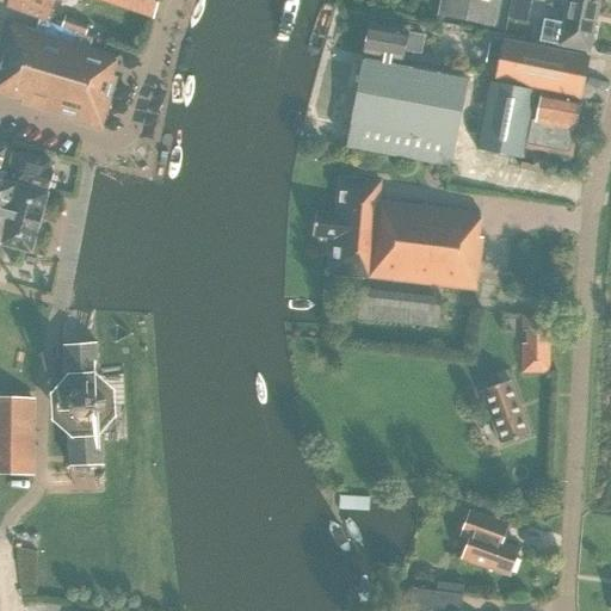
[(7,0),(6,7),(50,23),(56,0),(7,0)]
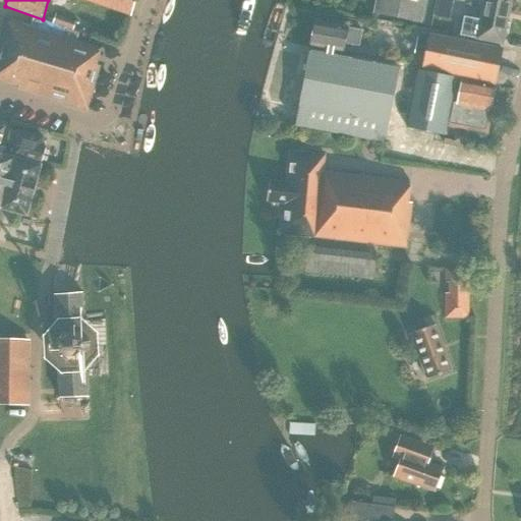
[(89,0),(130,14),(134,0),(89,0)]
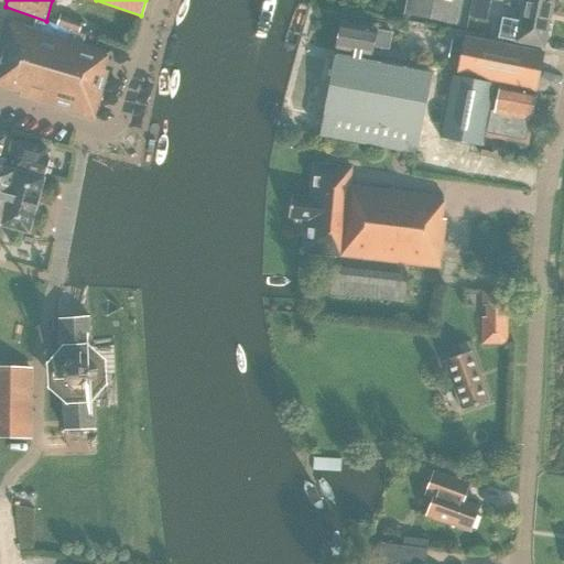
[(405,0),(403,13),(455,24),(461,0),(405,0)]
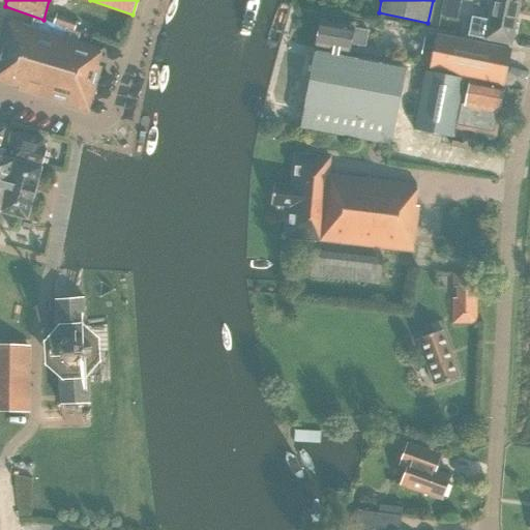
[(457,0),(445,0),(442,18),(453,20),(457,0)]
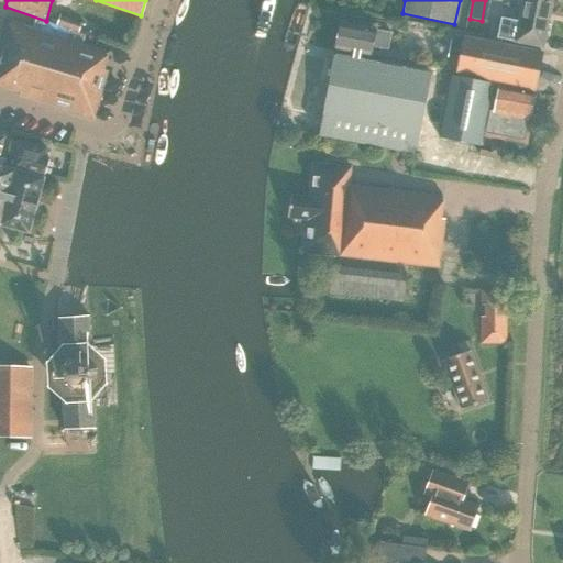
[(522,0),(515,42),(542,47),(552,2),(540,0),(522,0)]
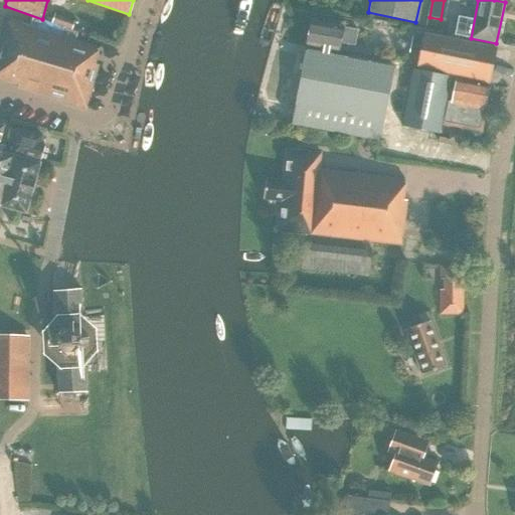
[(52,23),(72,31),(75,21),(55,13),(52,23)]
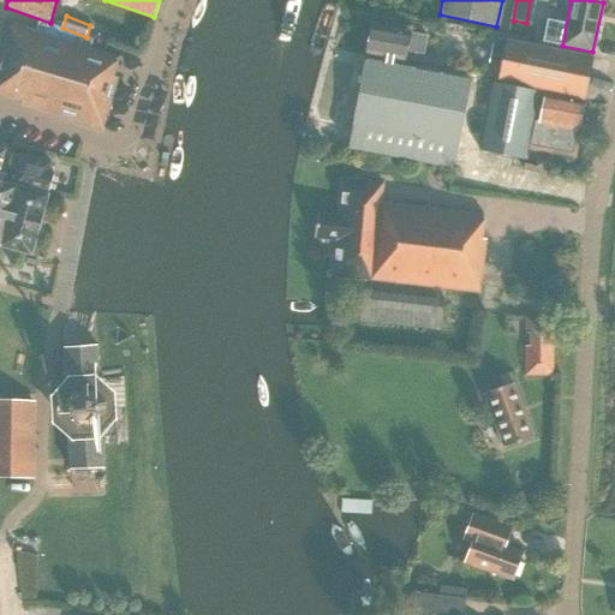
[(36,34),(37,30),(13,23),(11,30),(0,65),(0,93),(23,100),(21,105),(102,127),(117,78),(113,77),(118,58),(36,34)]
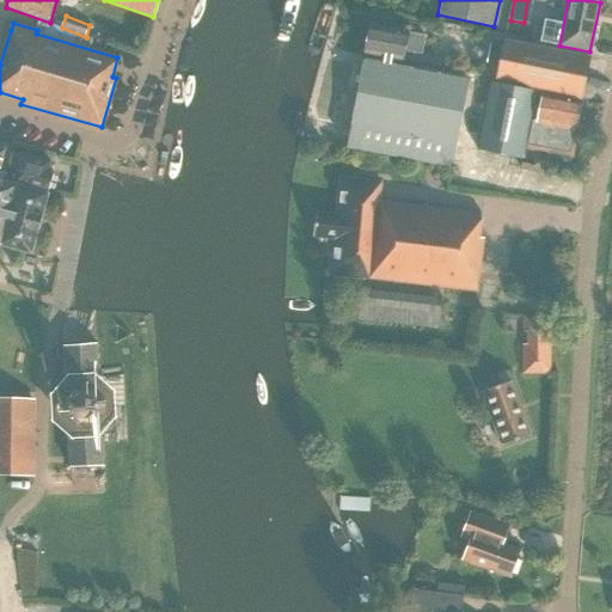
[(404,48),(417,50),(420,35),(407,32),(408,32),(369,25),(363,55),(402,62),(404,48)]
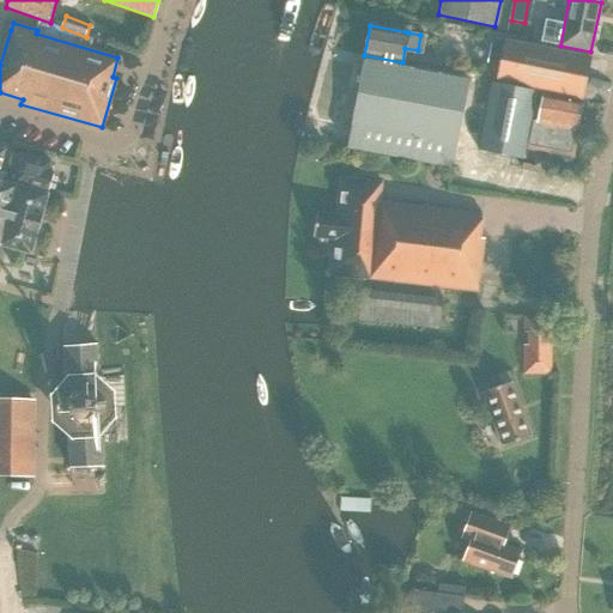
[(496,82),(582,99),(590,58),(504,41),(496,82)]
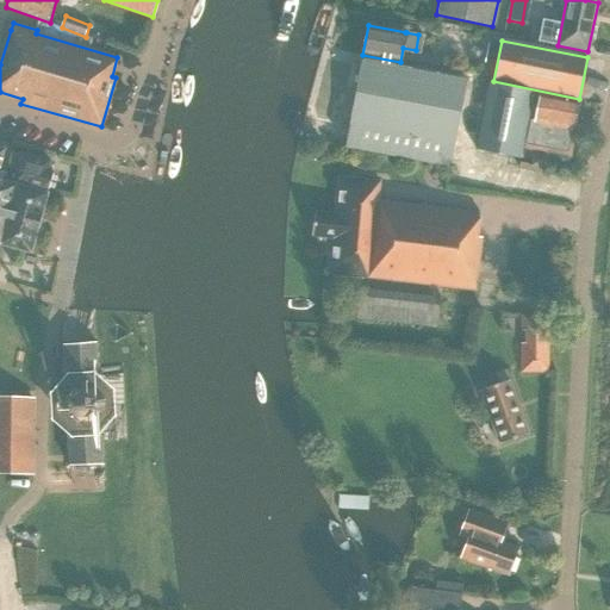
[(346,148),(411,160),(449,167),(466,79),(362,60),(346,148)]
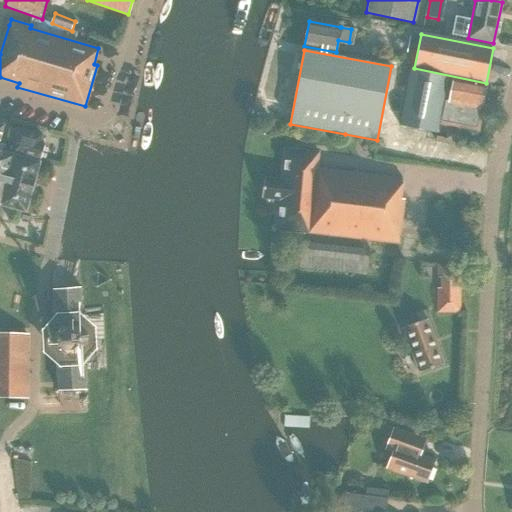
[(400,125),(436,133),(447,76),(411,69),(400,125)]
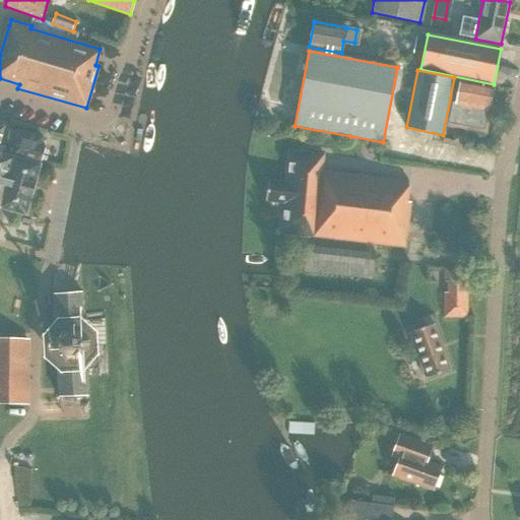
[(483,130),(488,111),(493,87),(460,80),(455,104),(452,103),(448,123),(483,130)]
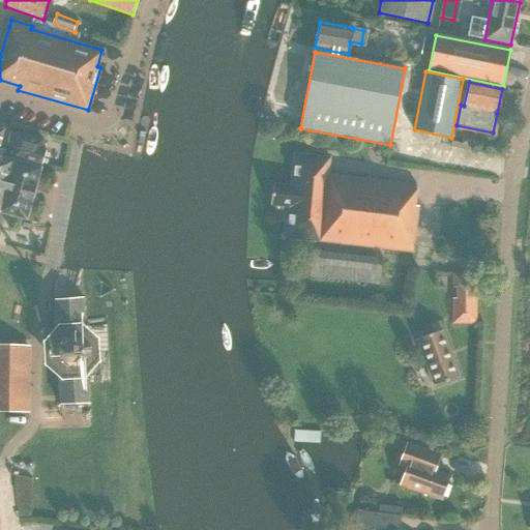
[(11,158),(41,166),(47,149),(41,148),(43,140),(19,134),(9,131),(6,145),(15,147),(11,158)]
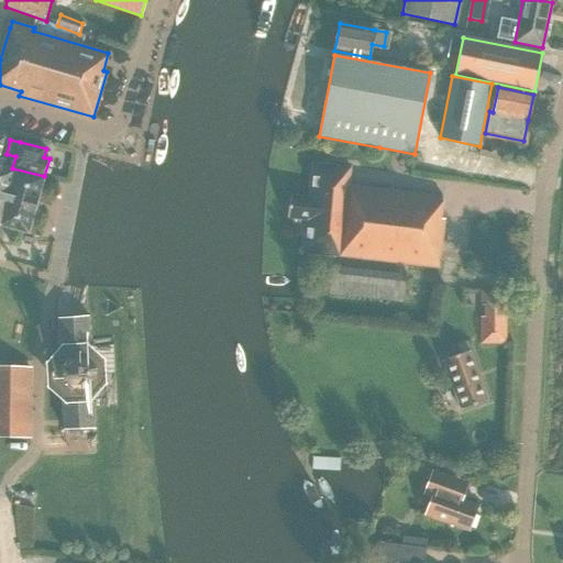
[(490,142),(488,154),(501,157),(503,157),(505,145),(490,142)]
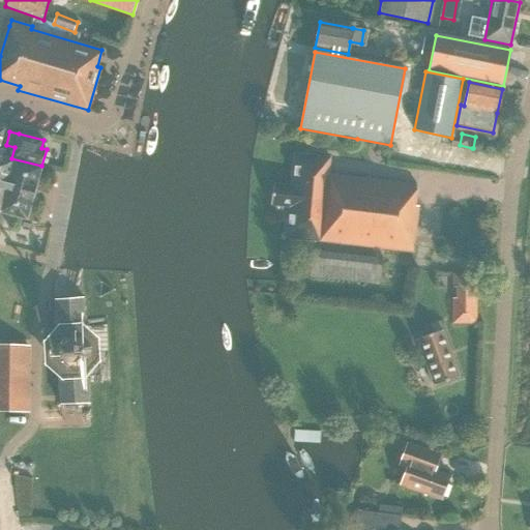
[(273,184),(270,205),(289,207),(285,241),(314,244),(383,253),(413,256),(418,206),(415,206),(417,185),(328,175),(330,157),(294,154),(291,186),(273,184)]
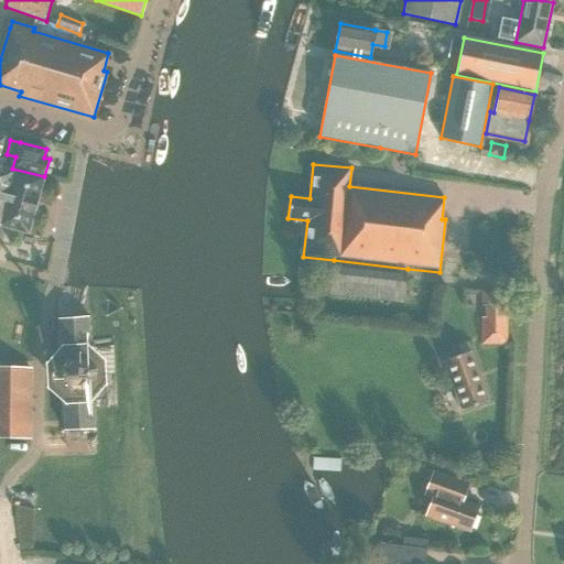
[(0,225),(29,234),(44,179),(0,166),(0,225)]
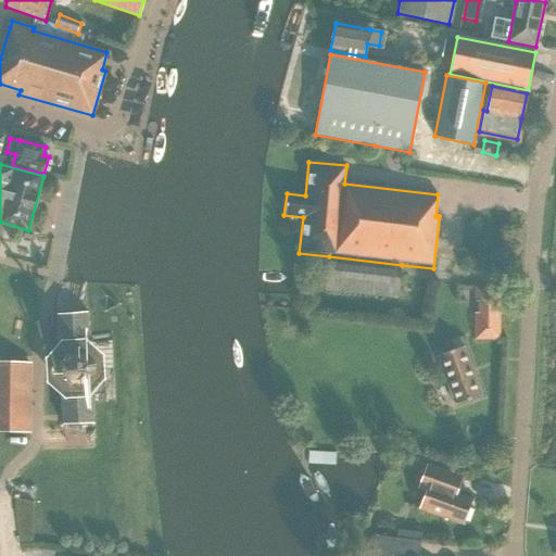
[(327,268),(325,288),(397,297),(400,277),(327,268)]
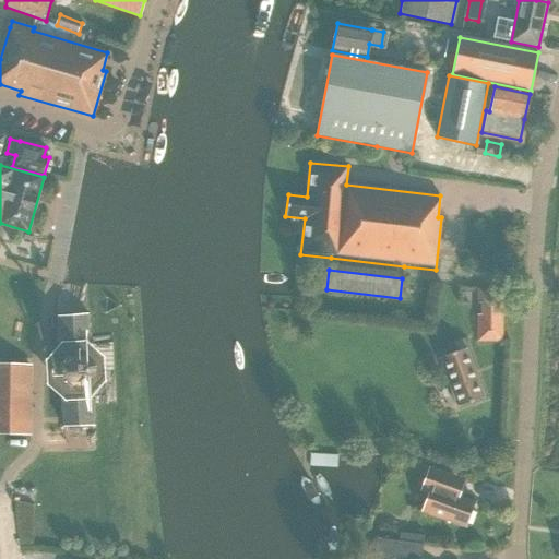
[(479,342),(502,342),(502,289),(478,289),(478,307),(479,307),(479,342)]
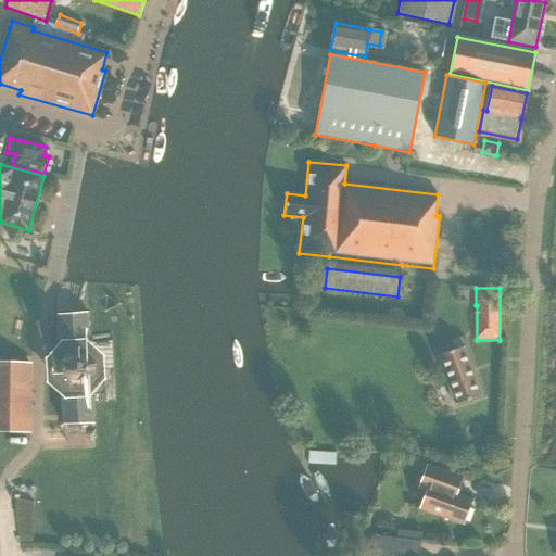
[(55,314),(60,426),(96,424),(89,312),(55,314)]
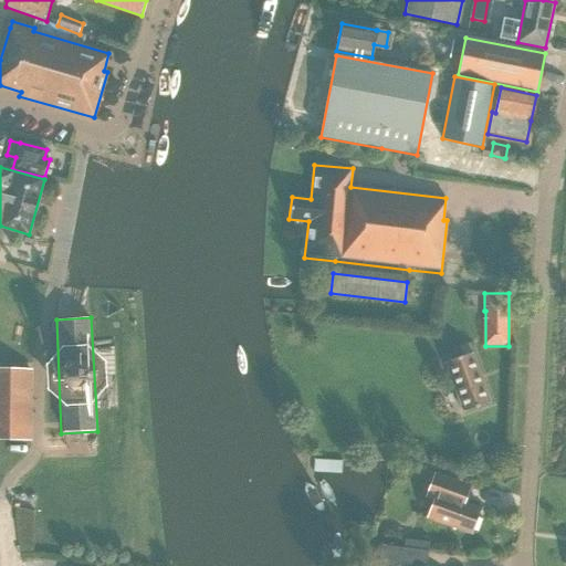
[(446,362),(463,412),(491,402),(472,353),(469,345),(463,347),(467,355),(446,362)]
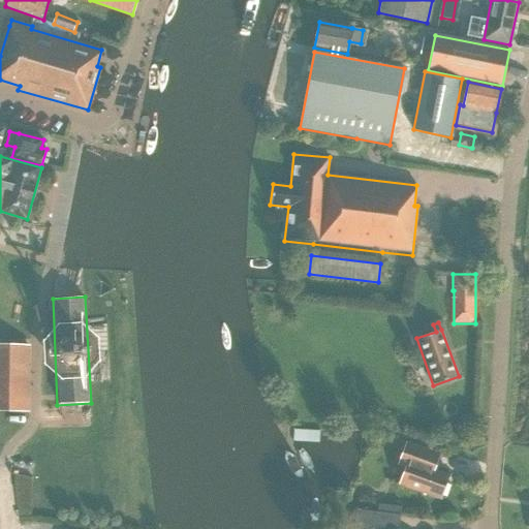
[(0,410),(27,411),(28,345),(0,344),(0,410)]
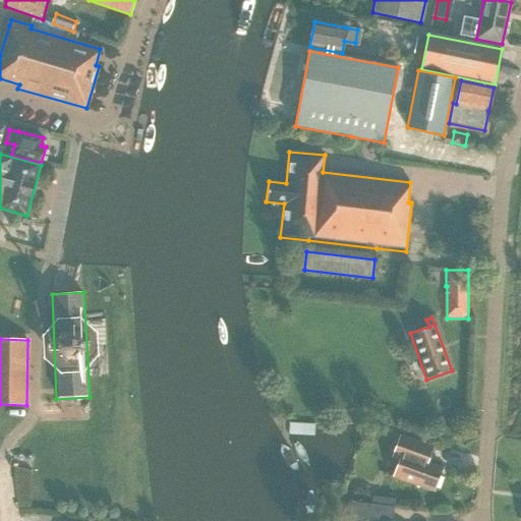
[(429,463),(435,448),(400,436),(394,451),(402,454),(394,476),(435,491),(443,468),(429,463)]
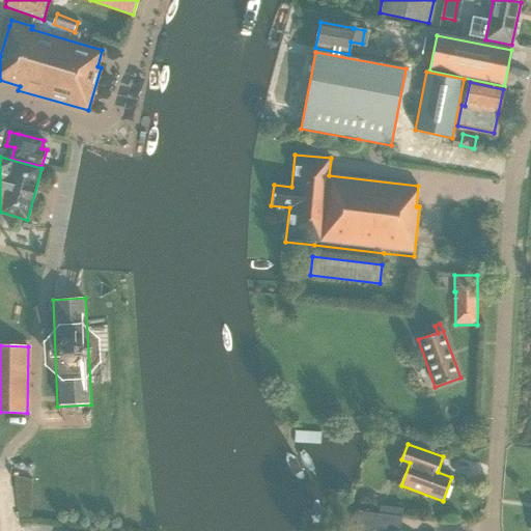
[(381,505),(380,514),(398,518),(399,518),(401,518),(402,508),(400,507),(398,507),(381,505)]
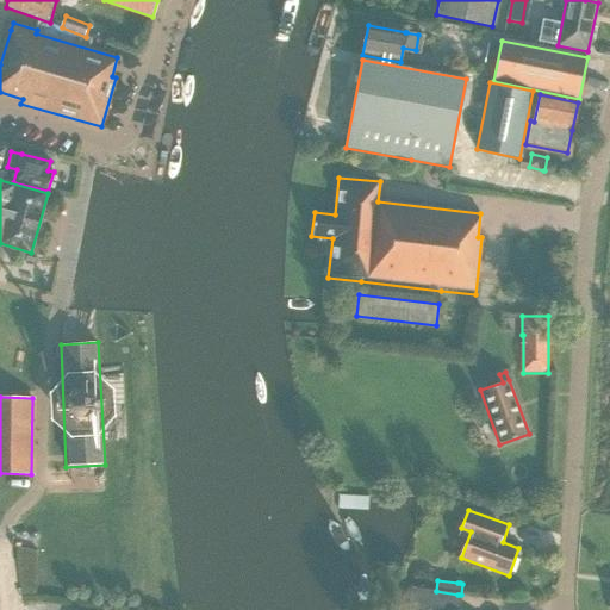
[(436,591),(410,589),(409,609),(433,609),(434,607),(456,609),(459,609),(462,595),(461,595),(459,595),(458,595),(436,591)]
